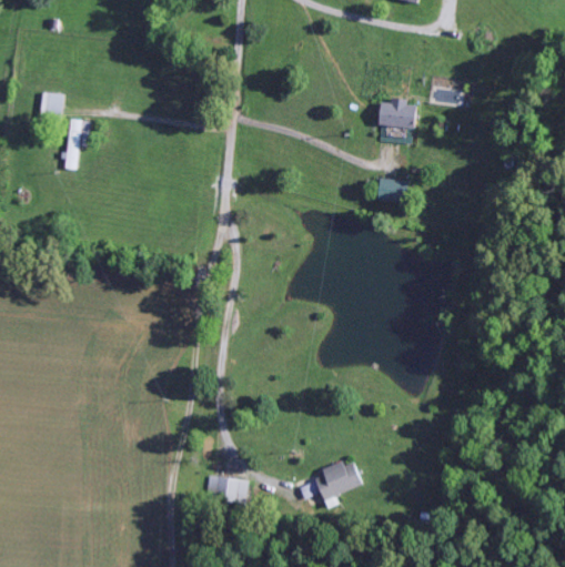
[(381,102),(379,124),(415,129),(417,105),(407,105),(409,100),(391,99),(391,103),(381,102)]
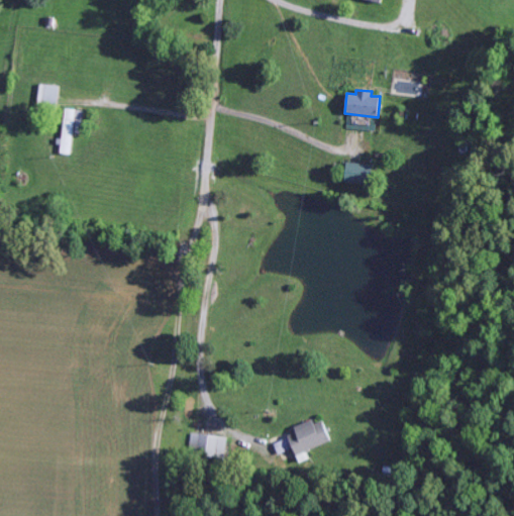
[(80,133),(83,111),(65,108),(59,153),(70,155),(73,132),(80,133)]
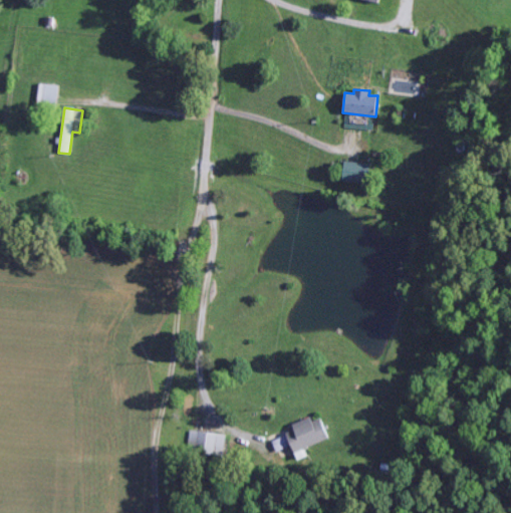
[(370,164),(343,161),(341,181),(367,184),(370,164)]
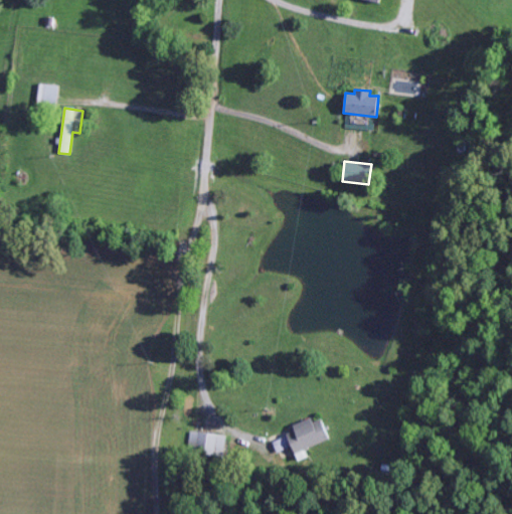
[(330,439),(321,418),(313,421),(311,417),(293,424),(295,432),(272,441),(277,453),(293,447),(295,453),(330,439)]
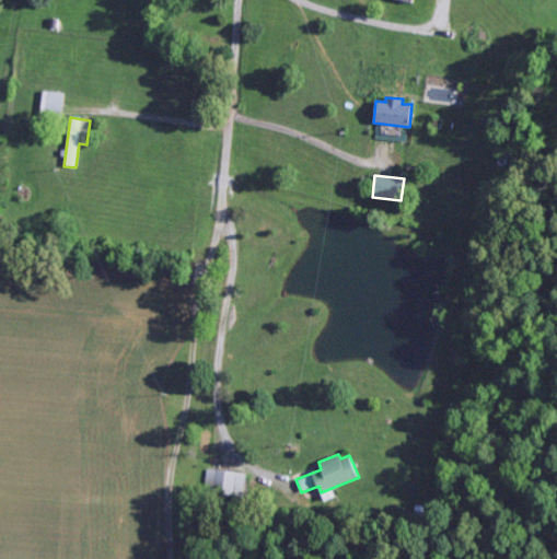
[(242,497),(245,474),(207,468),(204,491),(242,497)]
